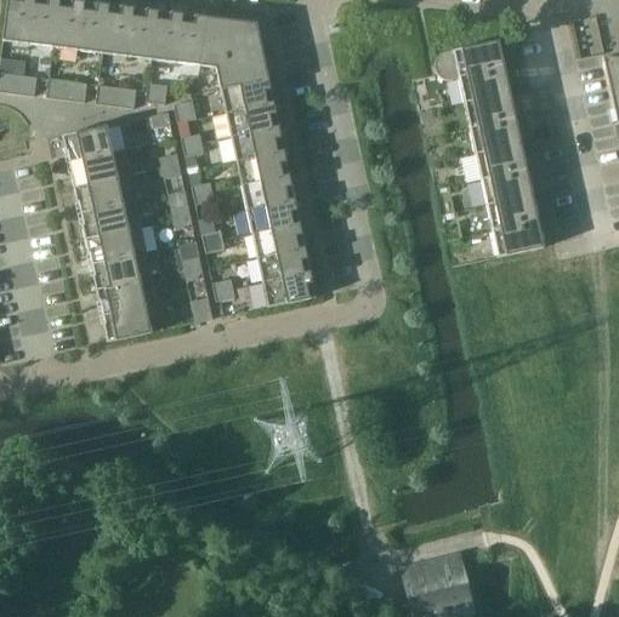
[(9,0),(5,39),(55,45),(61,0),(9,0)]
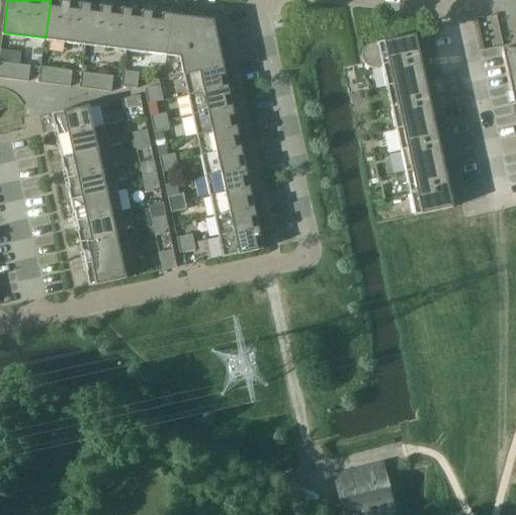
[(51,0),(46,37),(87,43),(92,2),(76,0),(51,0)]
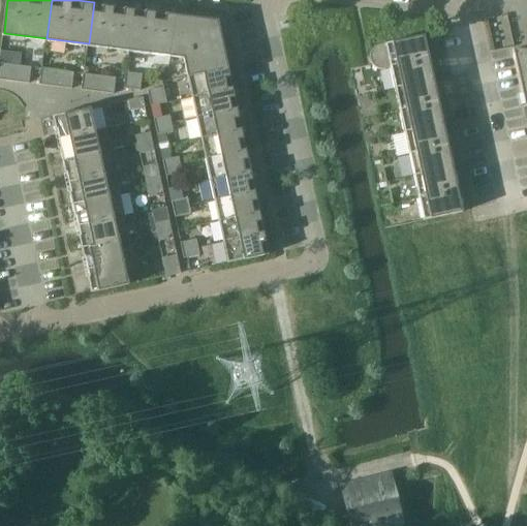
[(89,43),(130,49),(135,7),(94,2),(89,43)]
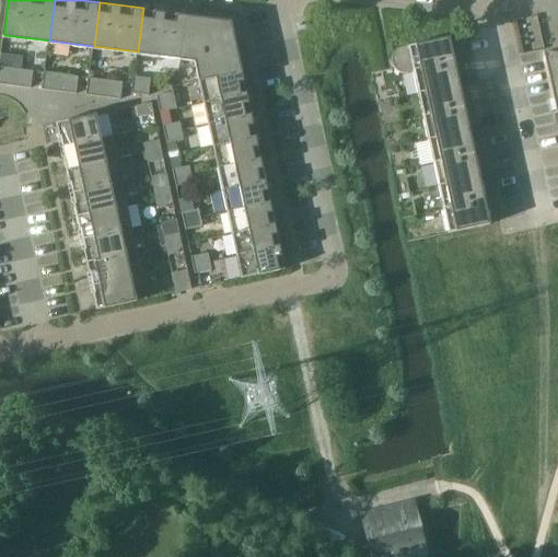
[(138,51),(183,57),(188,13),(143,8),(138,51)]
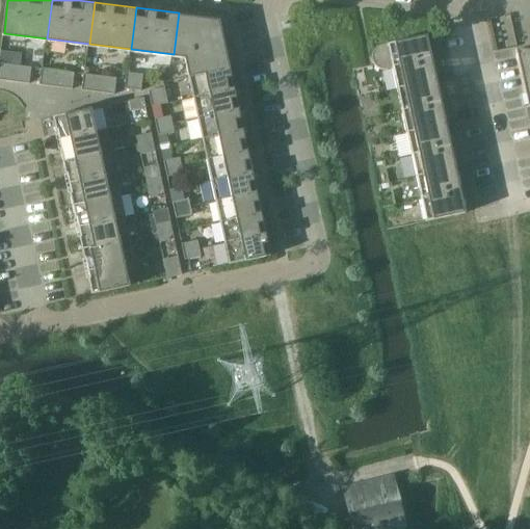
[(186,56),(190,75),(231,65),(221,18),(179,12),(174,54),(186,56)]
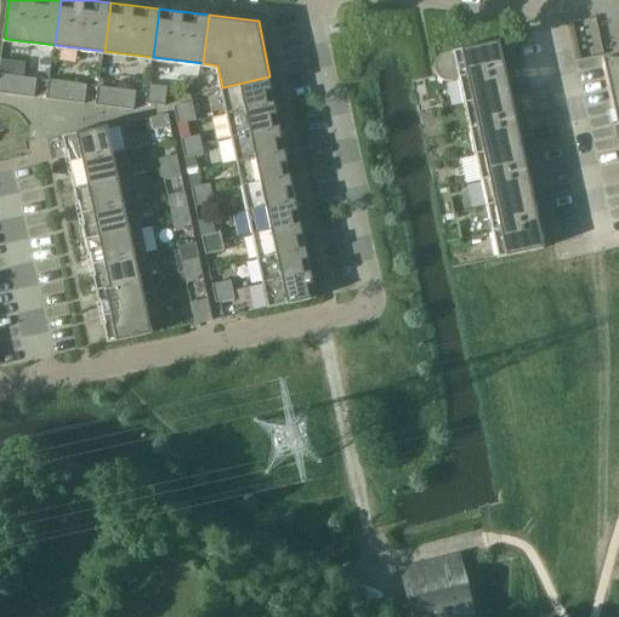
[(460,76),(466,102),(512,92),(506,67),(500,39),(448,50),(446,51),(443,52),(441,53),(439,56),(438,57),(437,60),(437,62),(436,64),(437,67),(437,68),(438,70),(438,72),(439,73),(441,75),(443,76),(444,78),(447,78),(449,79),(452,79),(454,79),(460,76)]
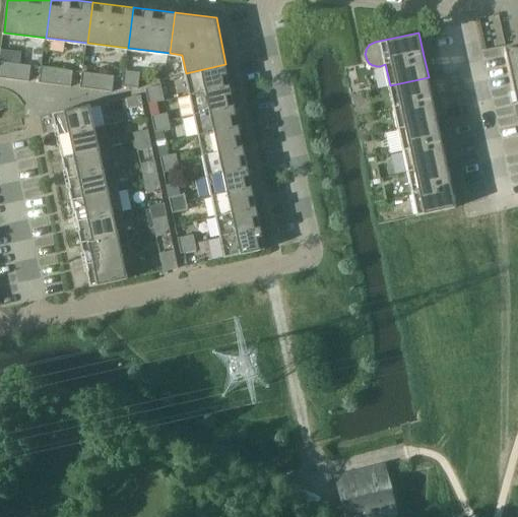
[(517,49),(505,48),(509,69),(510,69),(517,103),(517,49)]
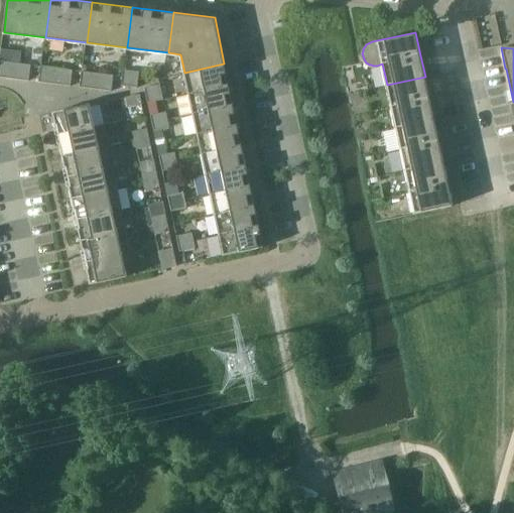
[(0,58),(0,60),(0,74),(30,79),(32,62),(0,58)]
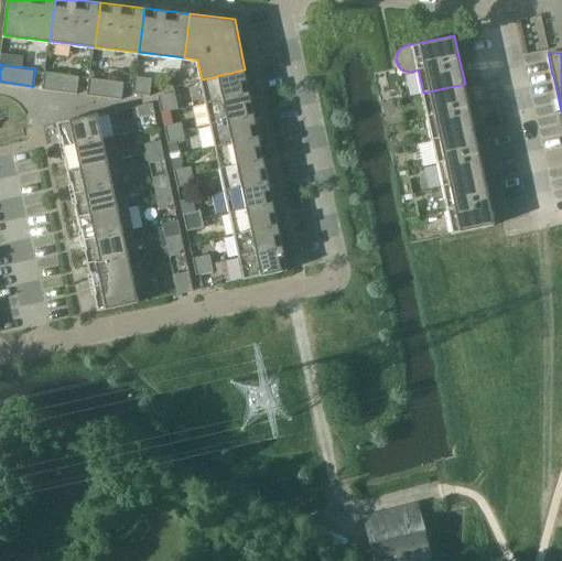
[(46,69),(44,87),(78,92),(80,74),(46,69)]
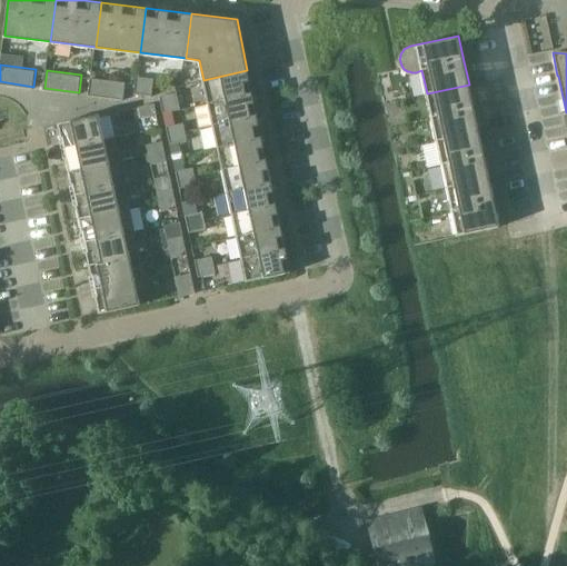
[(247,70),(204,80),(208,101),(252,92),(247,70)]
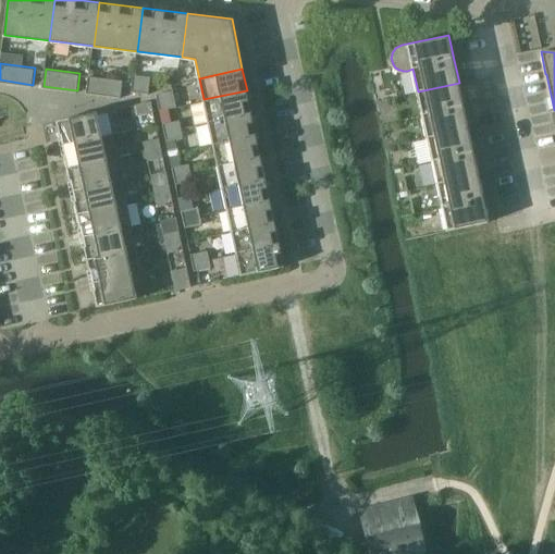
[(134,73),(133,90),(149,93),(151,75),(134,73)]
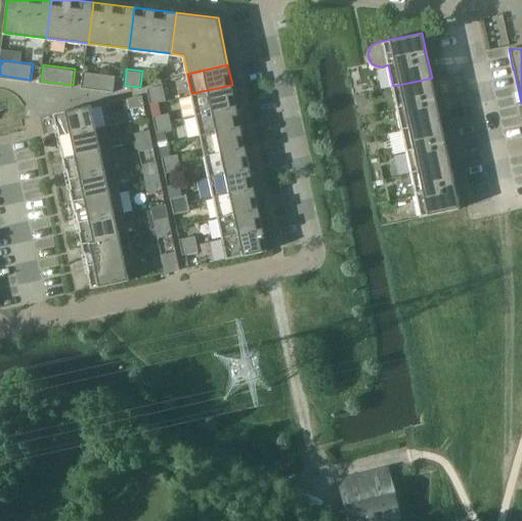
[(84,70),(82,86),(115,90),(117,74),(84,70)]
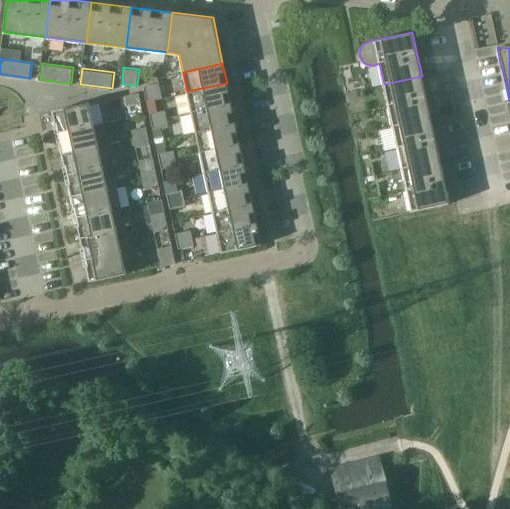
[(388,105),(393,127),(431,118),(426,97),(422,76),(384,84),(388,105)]
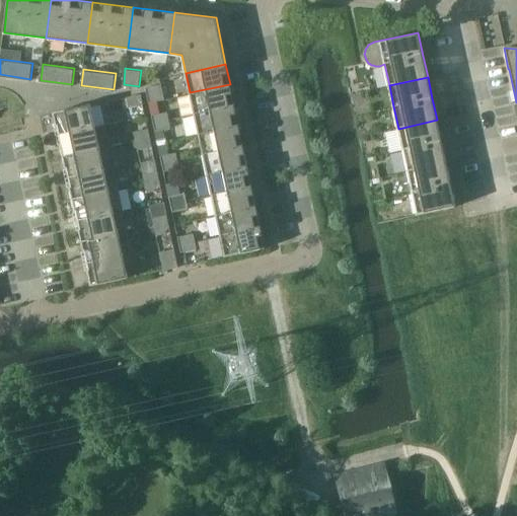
[(148,93),(163,90),(162,82),(146,86),(148,93)]
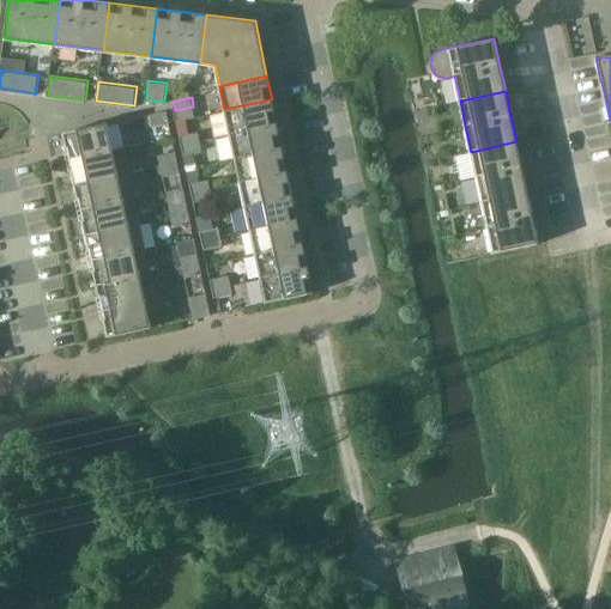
[(224,109),(230,133),(277,123),(272,99),(224,109)]
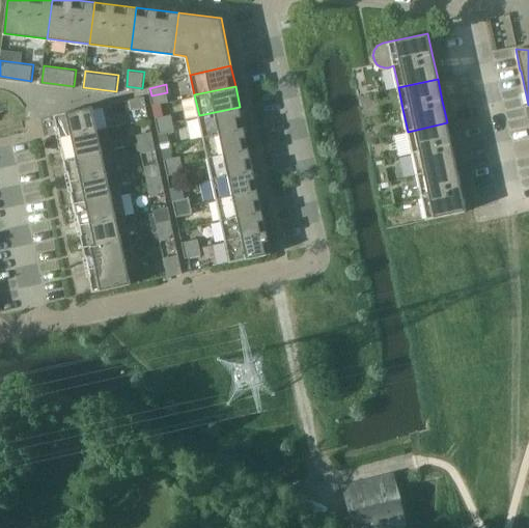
[(167,92),(151,95),(154,104),(169,101),(167,92)]
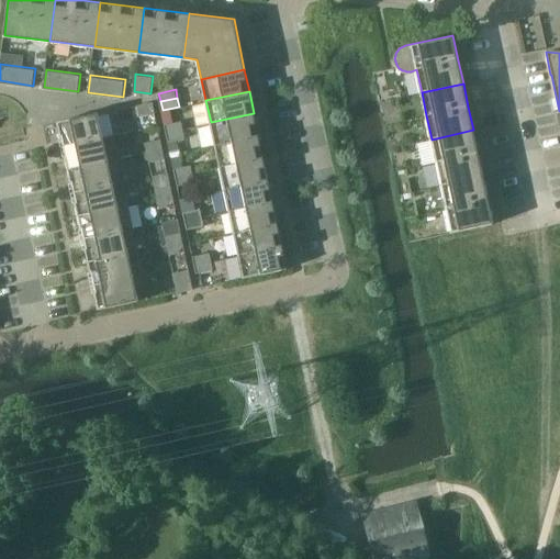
[(156,112),(154,100),(138,103),(141,115),(156,112)]
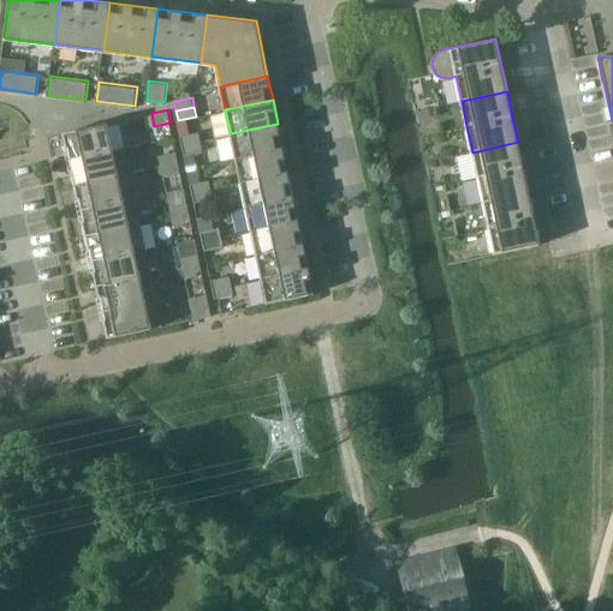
[(108,123),(64,132),(70,159),(113,149),(108,123)]
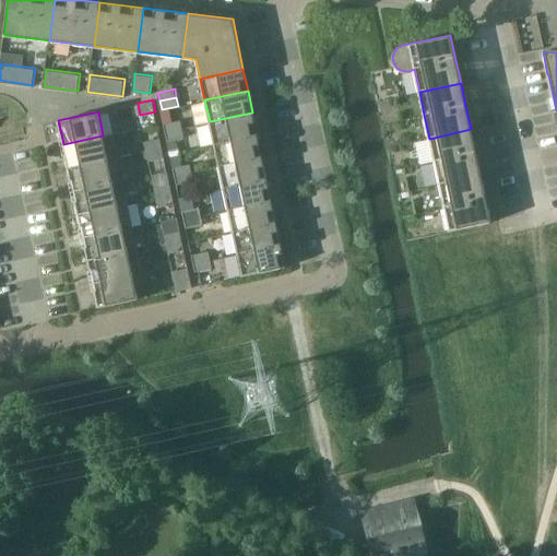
[(214,143),(257,134),(252,113),(210,121),(214,143)]
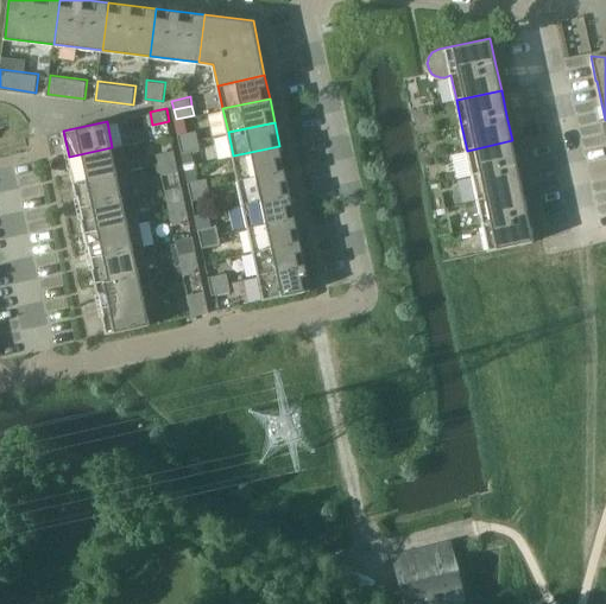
[(181,142),(199,139),(197,129),(178,133),(181,142)]
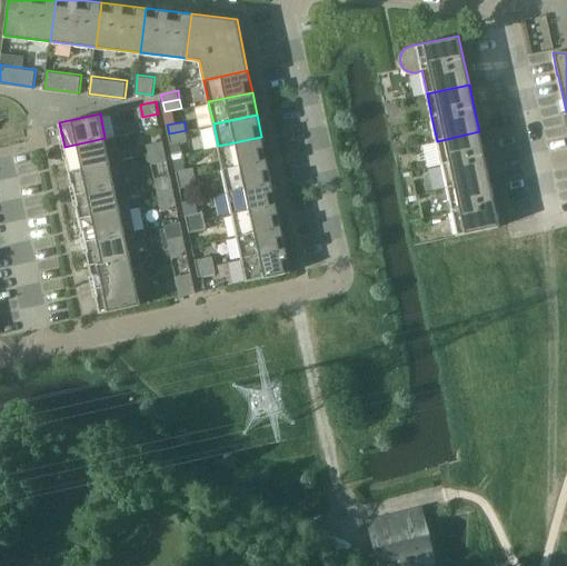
[(186,130),(169,133),(171,142),(188,138),(186,130)]
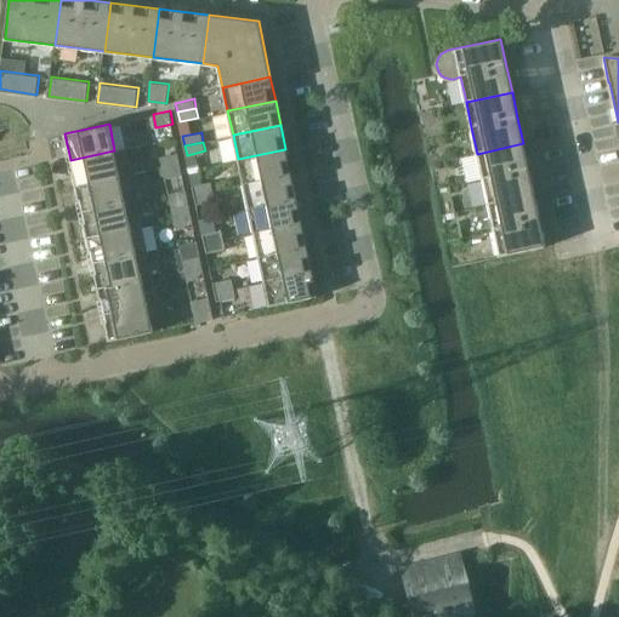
[(483,180),(488,205),(534,195),(529,170),(523,143),(477,154),(483,180)]
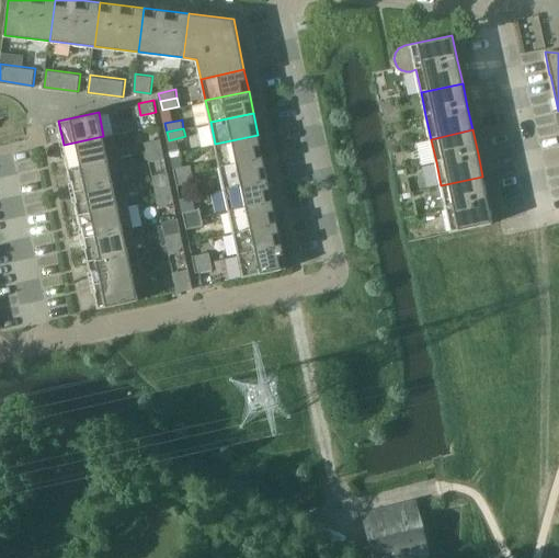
[(103,136),(64,145),(68,168),(120,157),(114,134),(103,136)]
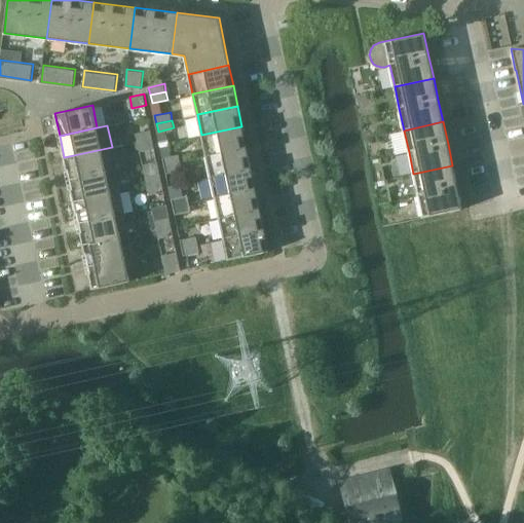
[(241,126),(201,135),(206,155),(247,147),(241,126)]
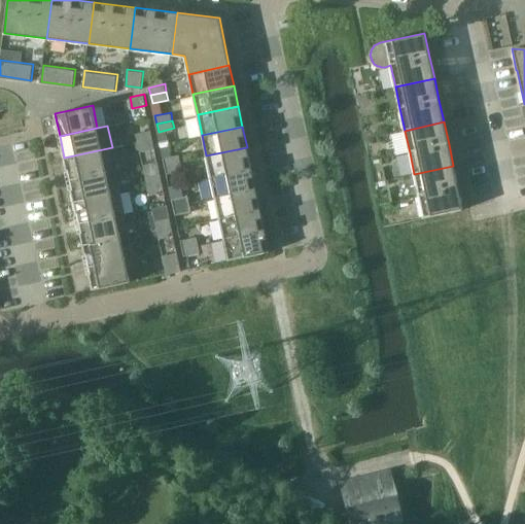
[(139,141),(153,138),(151,130),(137,133),(139,141)]
